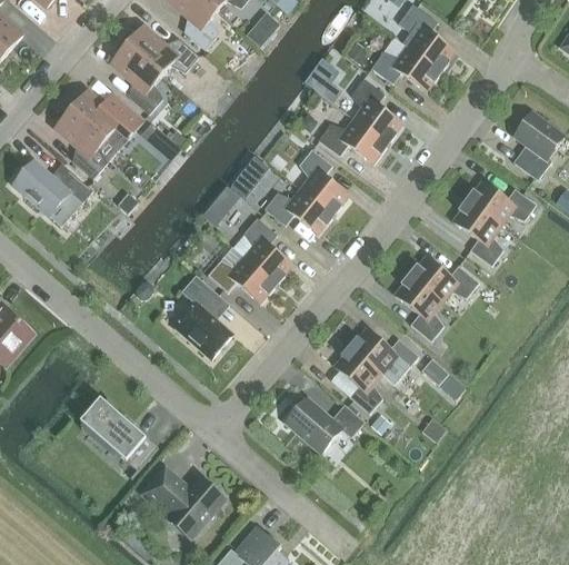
[(0,0),(0,47),(7,52),(22,33),(0,13),(0,3),(3,0),(0,0)]
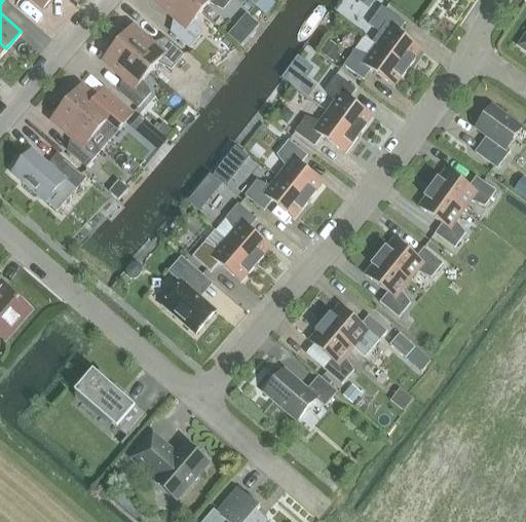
[(193,17),(201,9),(191,0),(155,0),(178,20),(171,29),(189,45),(201,30),(193,17)]
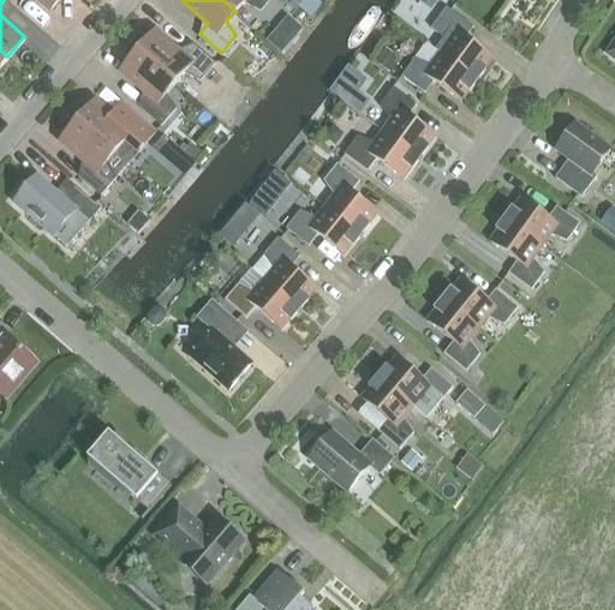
[(224,0),(236,11),(244,0),(260,7),(266,0),(224,0)]
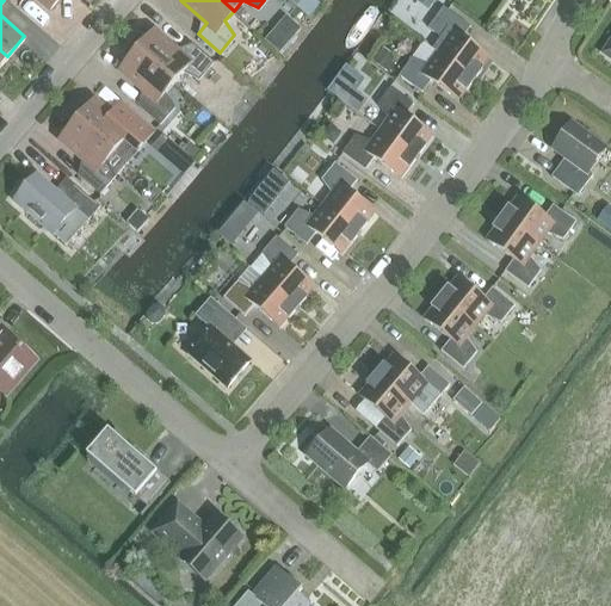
[(309,14),(321,0),(298,0),(296,4),(309,14)]
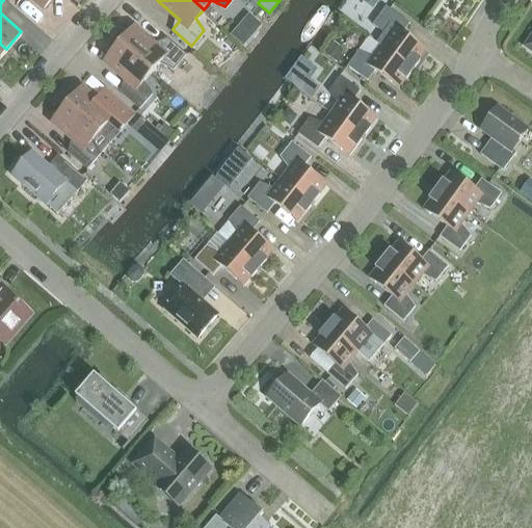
[(379,43),(413,67),(420,57),(418,57),(425,47),(402,30),(409,20),(386,3),(372,21),(383,29),(376,40),(379,43)]
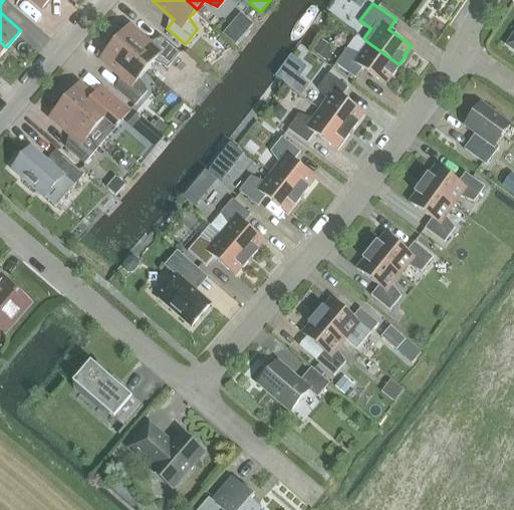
[(235,42),(248,27),(235,16),(222,30),(235,42)]
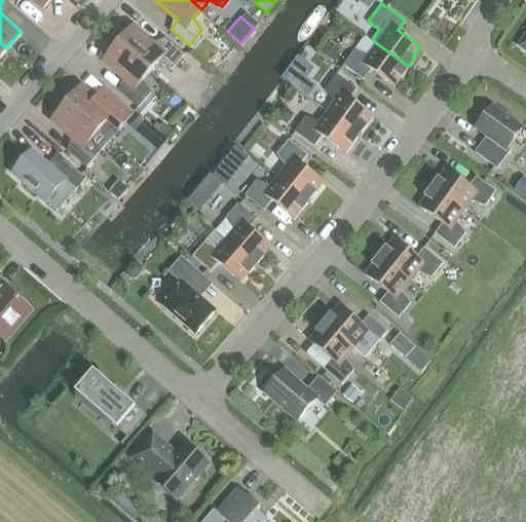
[(117,40),(149,69),(157,60),(171,66),(183,51),(164,35),(156,44),(132,24),(117,40)]
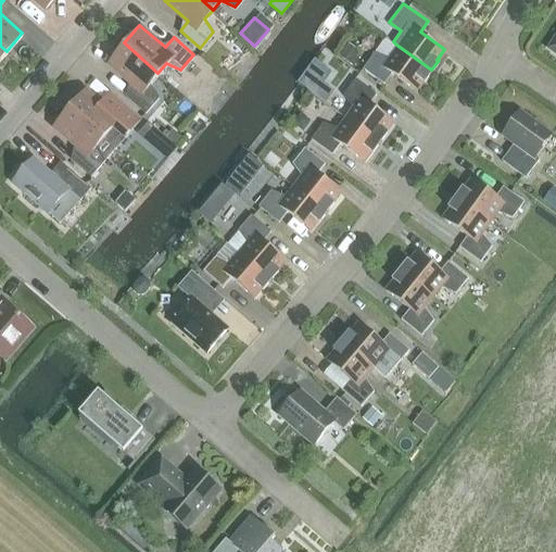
[(350,61),(358,48),(348,40),(338,53),(350,61)]
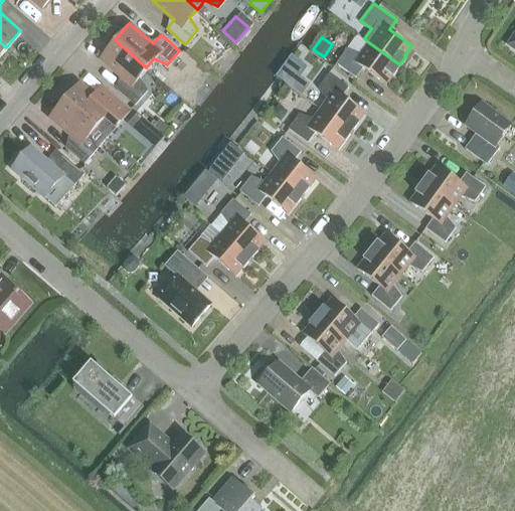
[(139,76),(146,67),(115,39),(100,56),(124,77),(116,87),(135,103),(147,89),(139,76)]
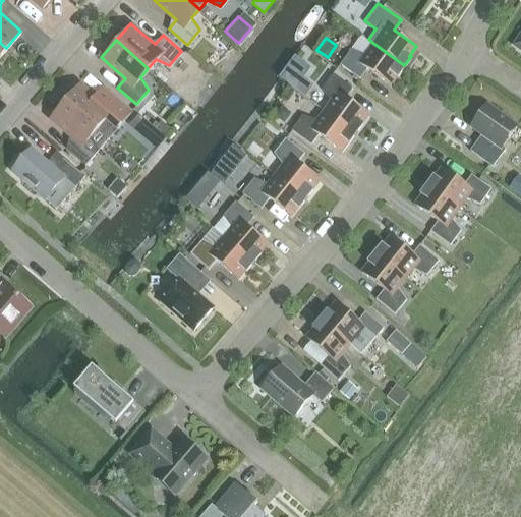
[(398,74),(404,65),(371,42),(364,52),(351,46),(340,61),(359,76),(366,66),(390,82),(397,73),(398,74)]
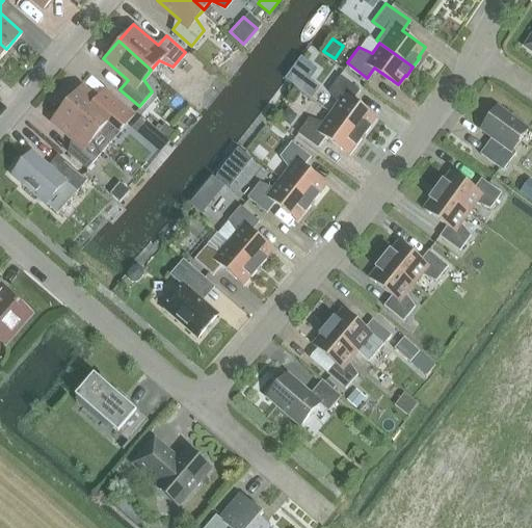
[(329,109),(363,134),(377,115),(353,98),(361,87),(340,73),(328,88),(337,99),(329,109)]
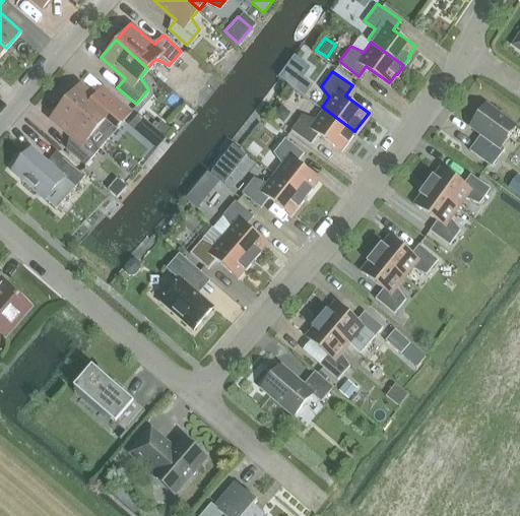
[(303,75),(295,85),(305,92),(312,82),(303,75)]
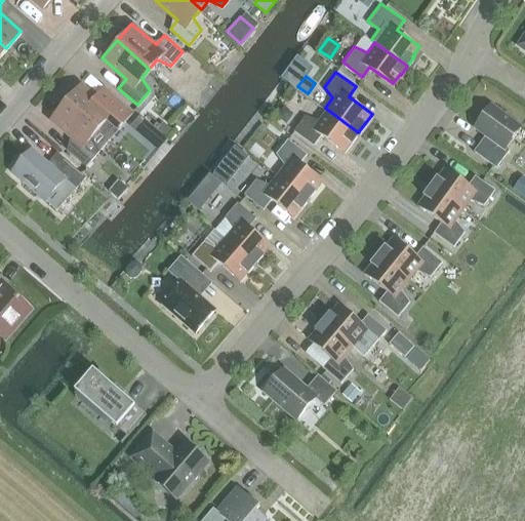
[(80,83),(66,99),(109,137),(110,138),(134,110),(105,84),(94,95),(80,83)]
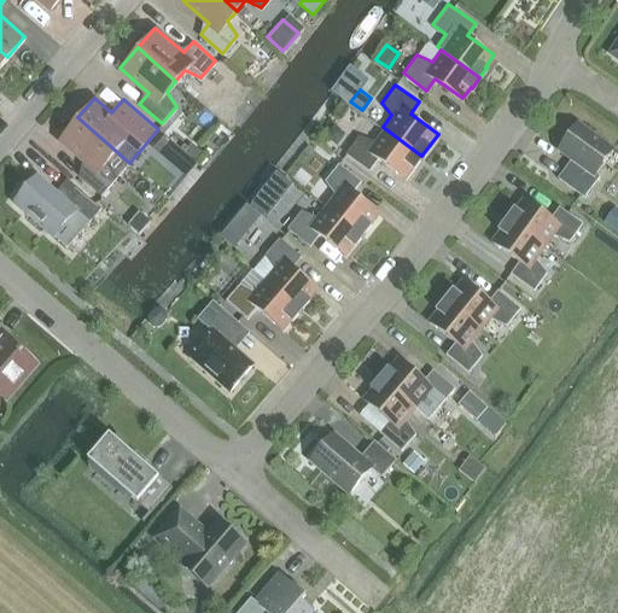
[(77,117),(59,138),(88,163),(79,174),(100,193),(128,162),(77,117)]
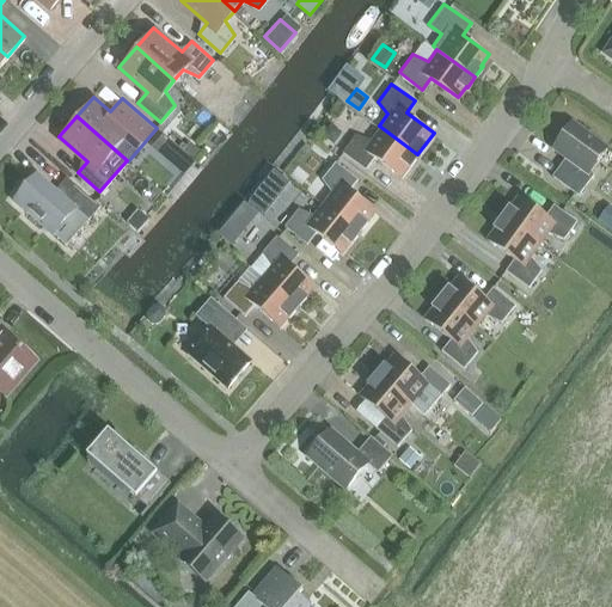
[(579,192),(593,172),(589,169),(607,145),(571,120),(554,146),(565,154),(552,173),(579,192)]
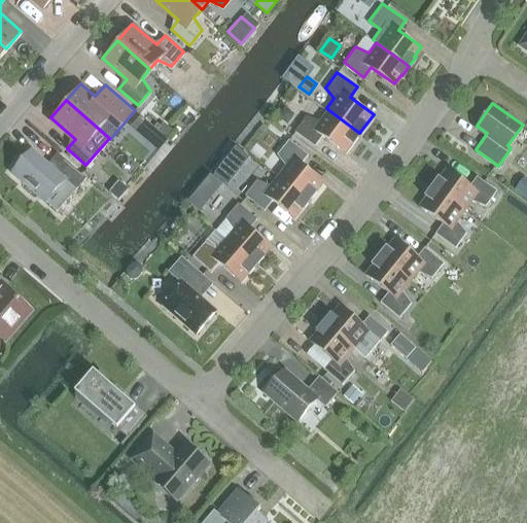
[(287,123),(294,112),(284,105),(277,115),(287,123)]
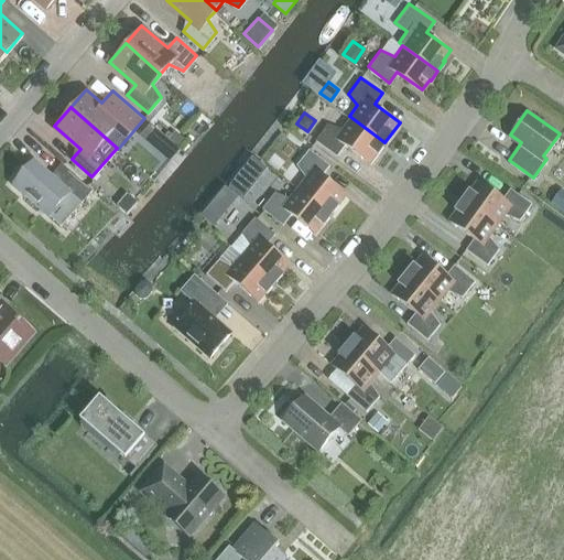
[(370,163),(384,142),(349,116),(342,127),(327,121),(315,138),(337,154),(344,144),(370,163)]
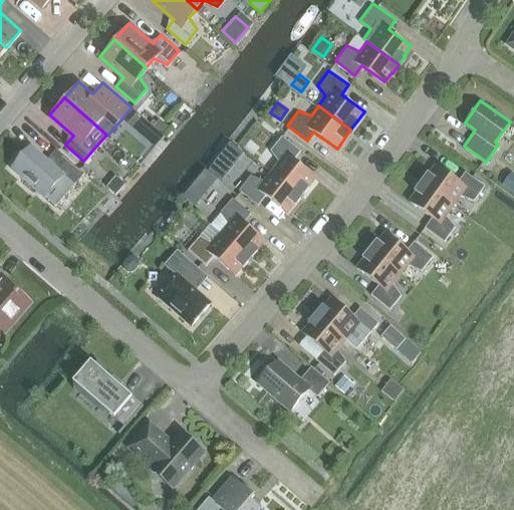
[(125,120),(133,125),(142,115),(135,109),(125,120)]
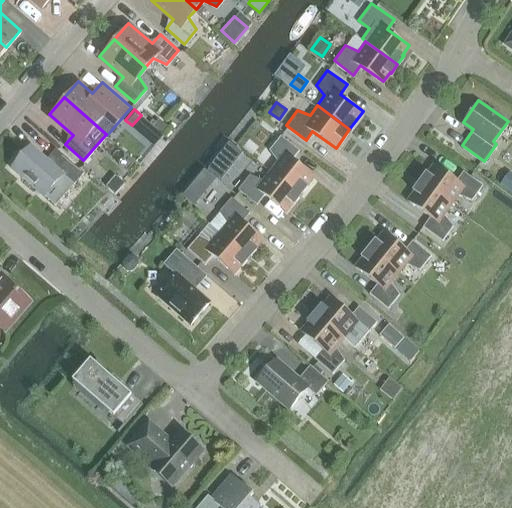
[(161,131),(167,124),(158,116),(152,123),(161,131)]
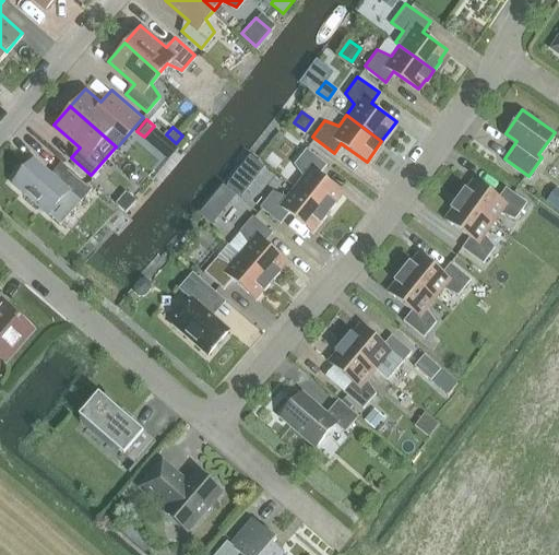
[(294,184),(329,212),(344,192),(319,172),(326,162),(306,145),(294,162),(301,173),(294,184)]
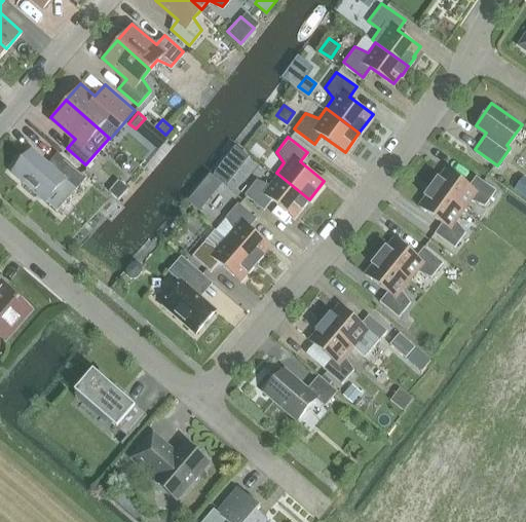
[(249,183),(266,163),(251,150),(246,157),(233,146),(214,169),(227,181),(235,172),(249,183)]
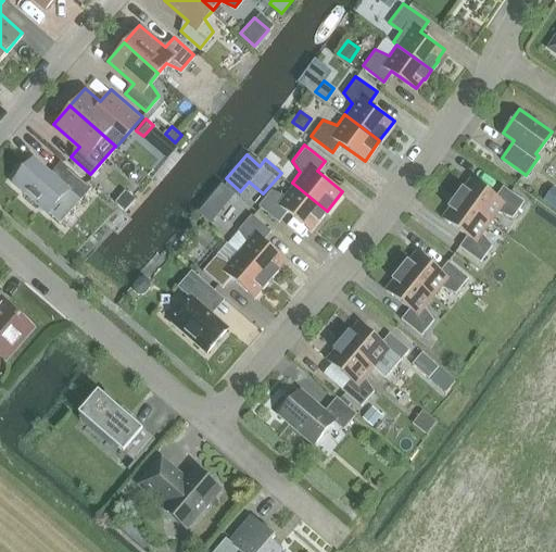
[(58,178),(34,157),(29,161),(26,158),(19,164),(14,173),(16,175),(13,179),(48,210),(68,187),(79,197),(90,186),(68,166),(58,178)]
